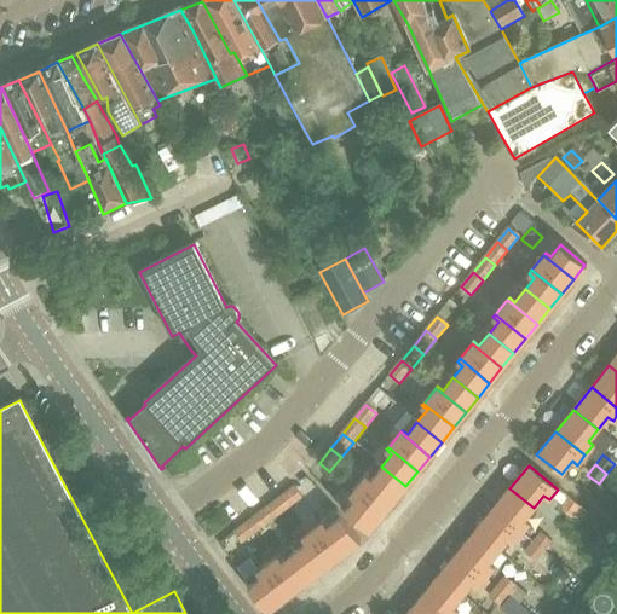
[(367,473),(364,476),(393,502),(405,486),(381,467),(373,478),(367,473)]
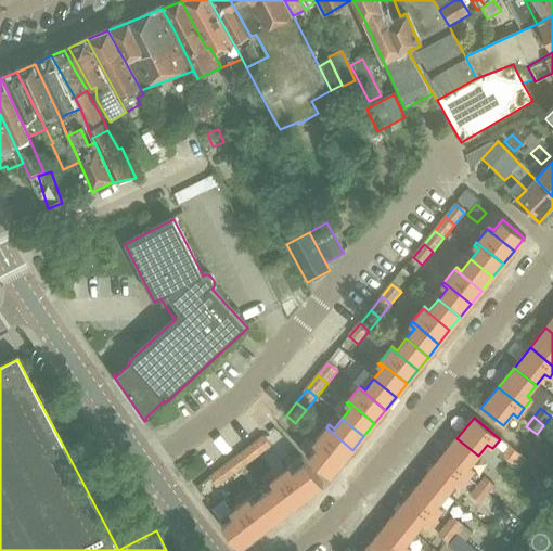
[(326,427),(316,440),(343,463),(352,450),(326,427)]
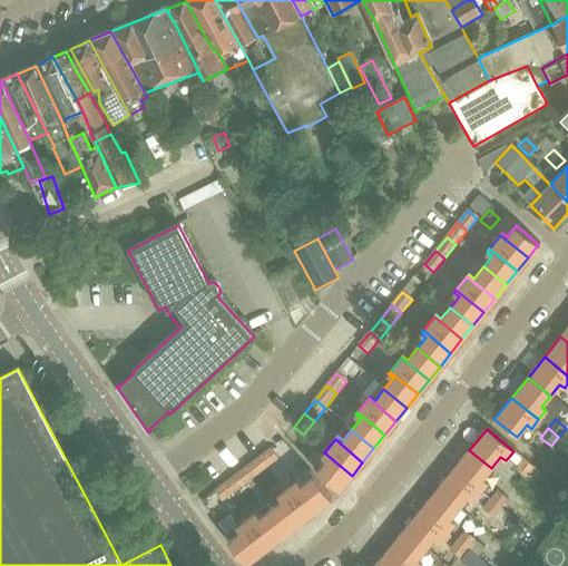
[(271,450),(256,461),(263,470),(277,459),(271,450)]
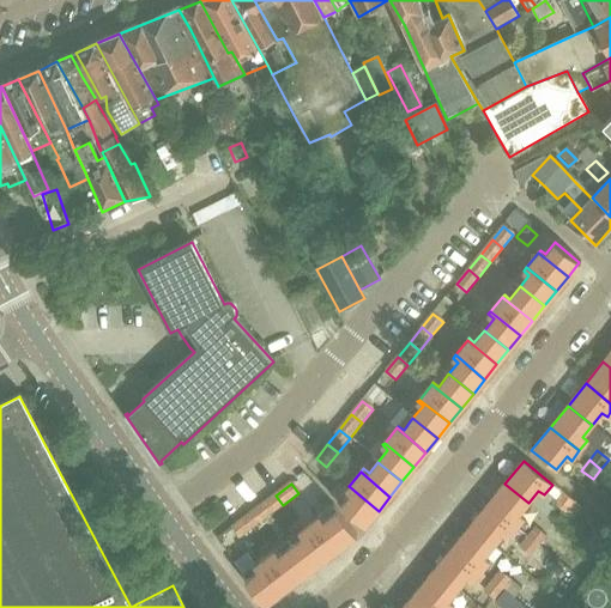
[(504,484),(488,505),(516,528),(524,520),(519,515),(528,503),(504,484)]
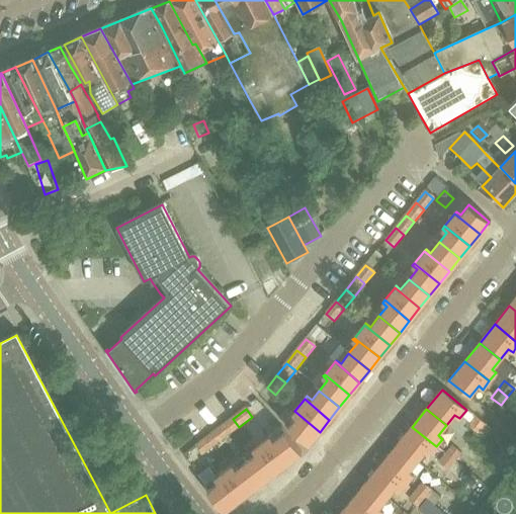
[(320,432),(294,411),(293,413),(297,417),(288,428),(310,444),(320,432)]
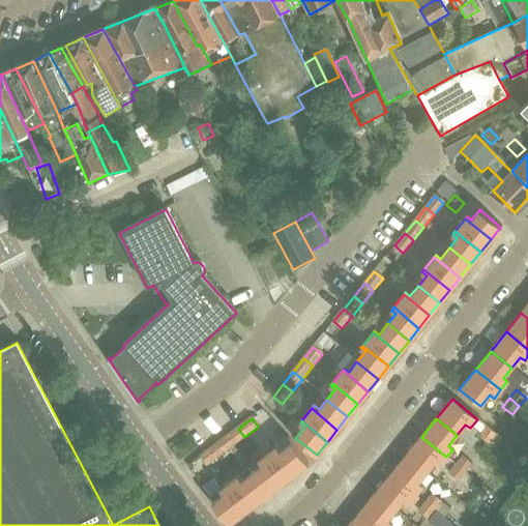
[(238,429),(225,439),(232,447),(244,437),(238,429)]
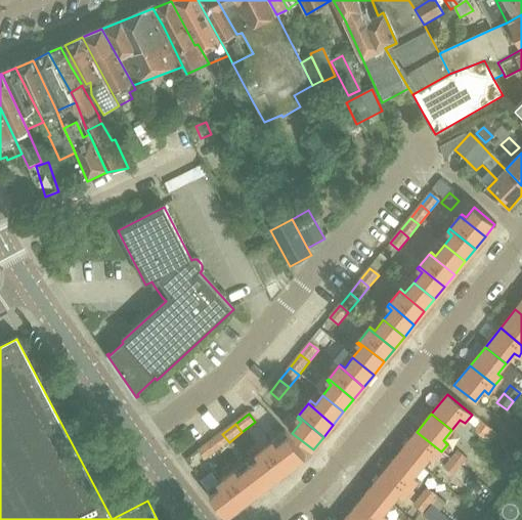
[(481,424),(473,432),(481,440),(489,431),(481,424)]
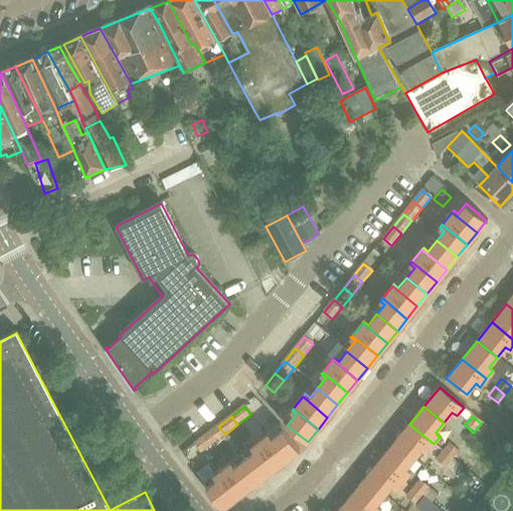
[(409,424),(394,443),(414,459),(422,449),(428,452),(434,444),(409,424)]
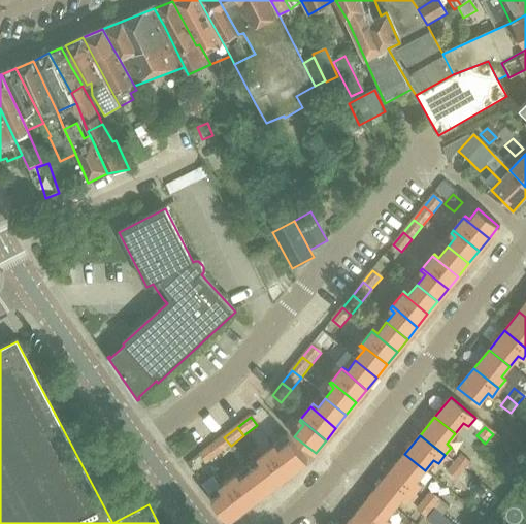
[(224,437),(211,447),(218,456),(231,446),(224,437)]
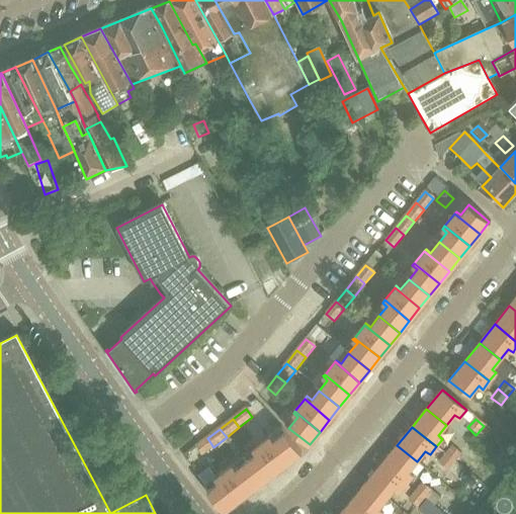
[(269,436),(268,438),(287,463),(301,453),(283,433),(273,441),(269,436)]
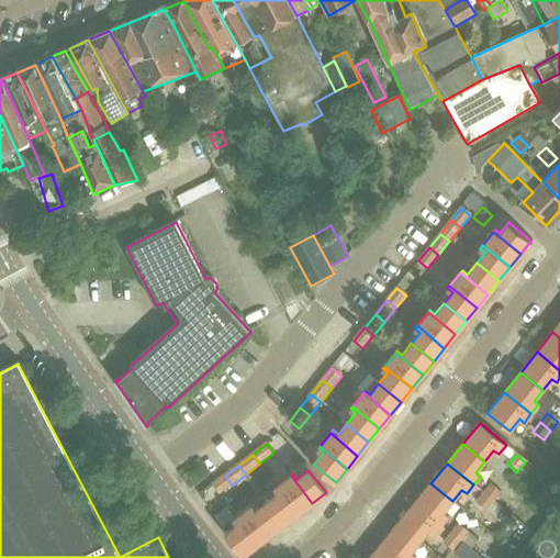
[(232,486),(225,476),(212,486),(220,494),(232,486)]
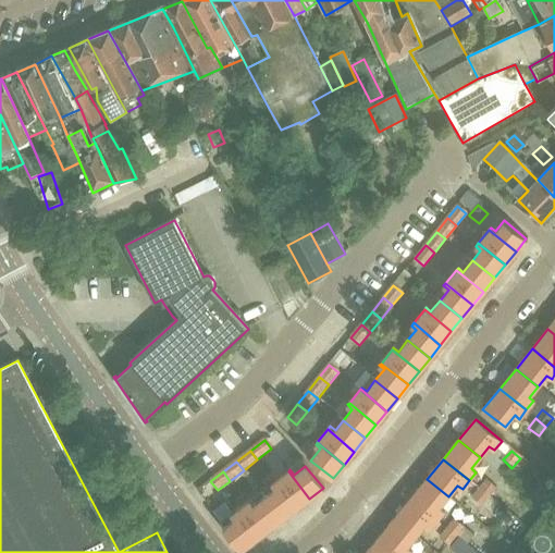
[(288,471),(274,481),(296,508),(309,499),(288,471)]
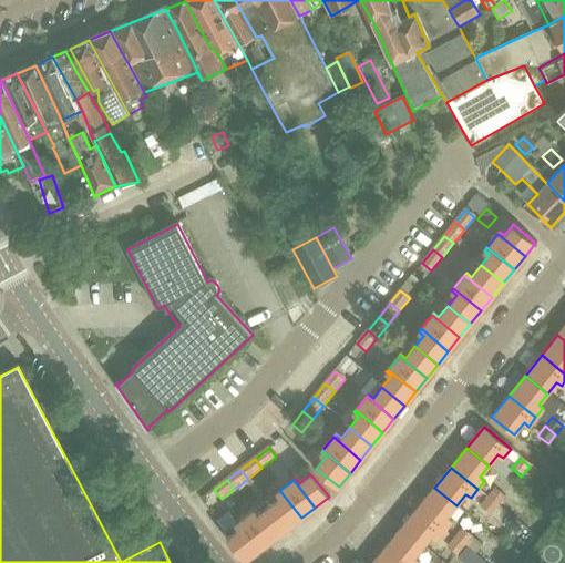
[(434,488),(418,509),(444,530),(452,521),(448,517),(456,505),(434,488)]
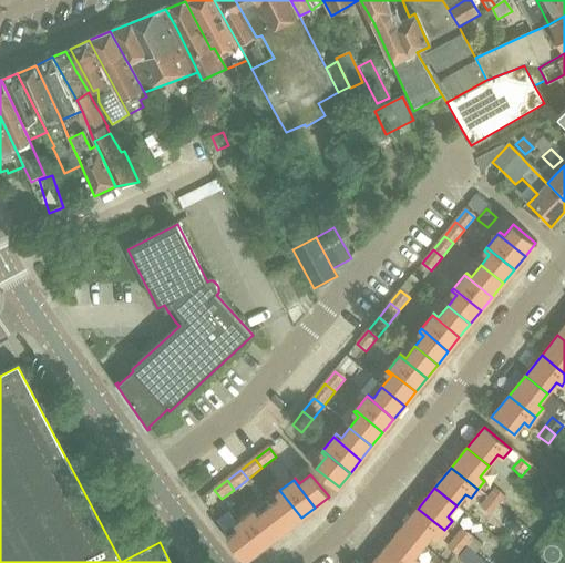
[(281,497),(269,507),(287,529),(301,518),(279,490),(277,492),(281,497)]
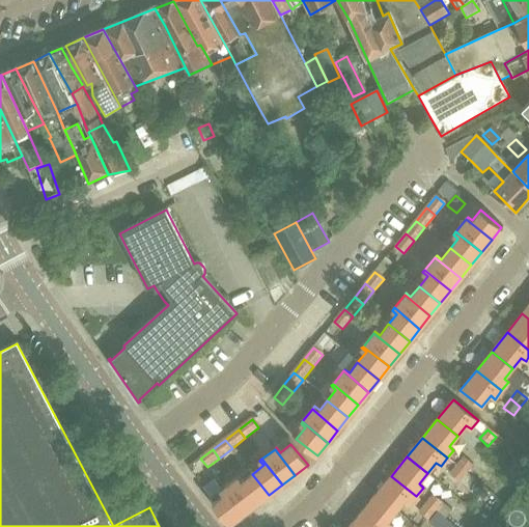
[(463,459),(455,467),(465,475),(472,467),(463,459)]
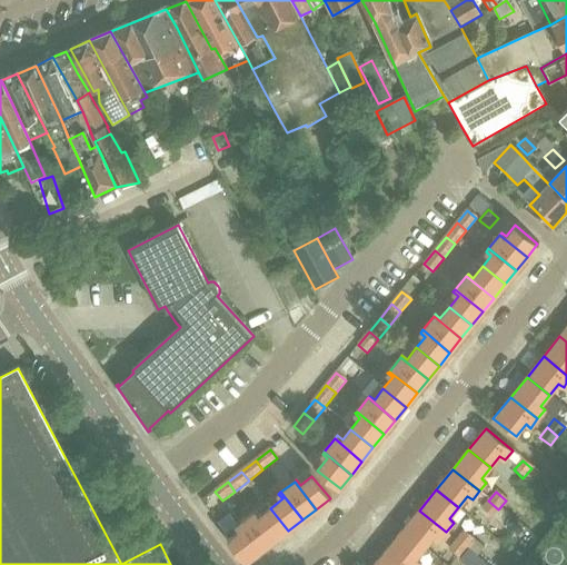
[(498,509),(488,501),(480,509),(490,518),(498,509)]
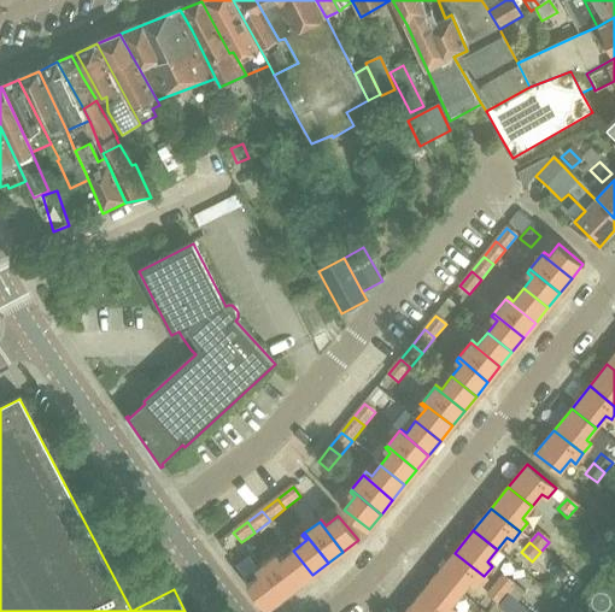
[(276,553),(274,555),(297,587),(312,575),(293,551),(281,559),(276,553)]
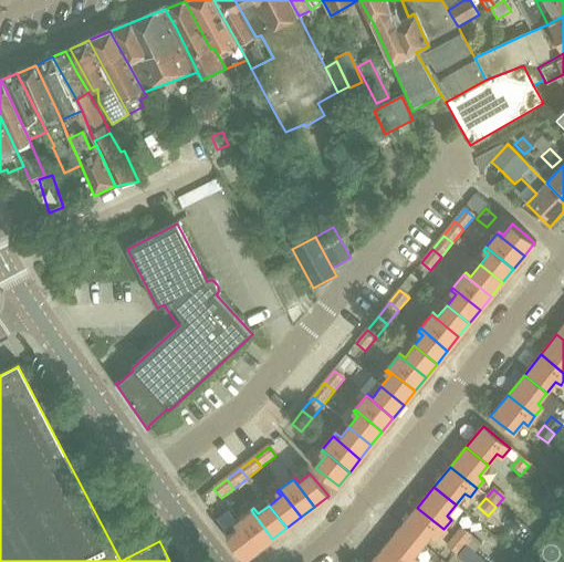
[(417,508),(400,528),(423,545),(431,534),(437,539),(444,529),(417,508)]
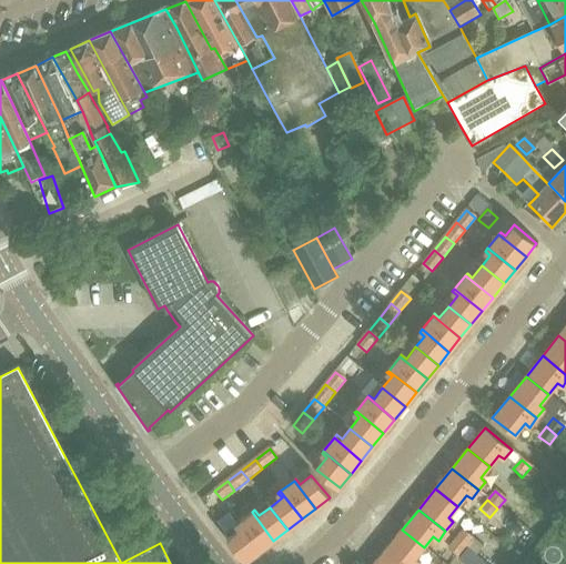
[(252,512),(238,523),(260,551),(273,541),(252,512)]
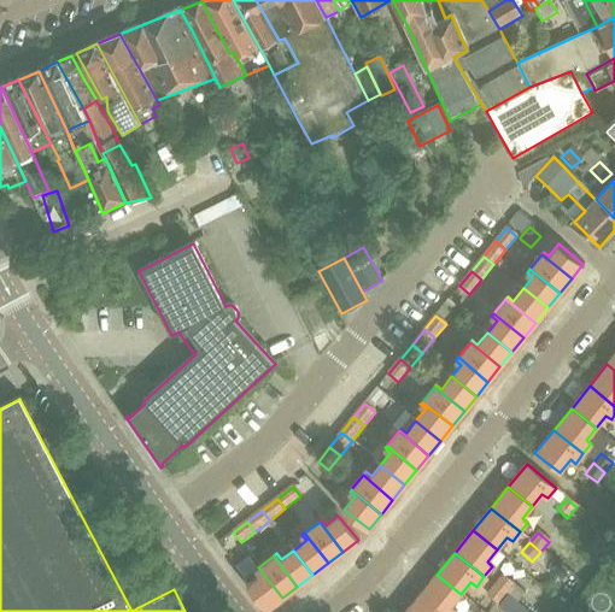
[(261,575),(249,586),(267,610),(282,598),(258,568),(257,569),(261,575)]
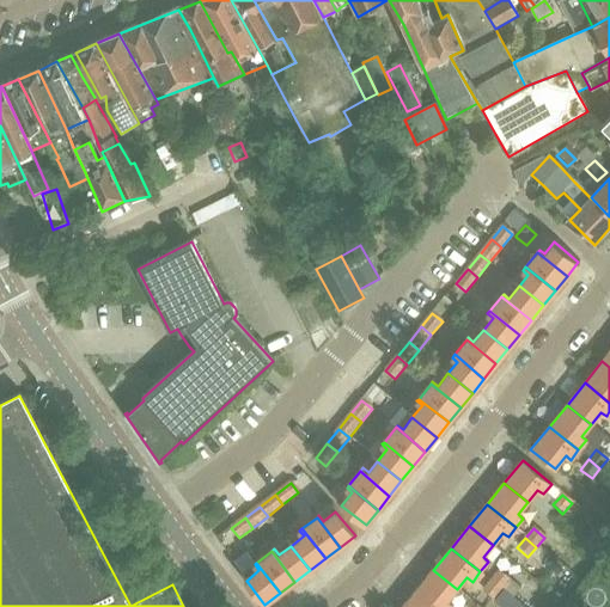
[(433,570),(416,592),(434,606),(452,606),(447,601),(457,589),(433,570)]
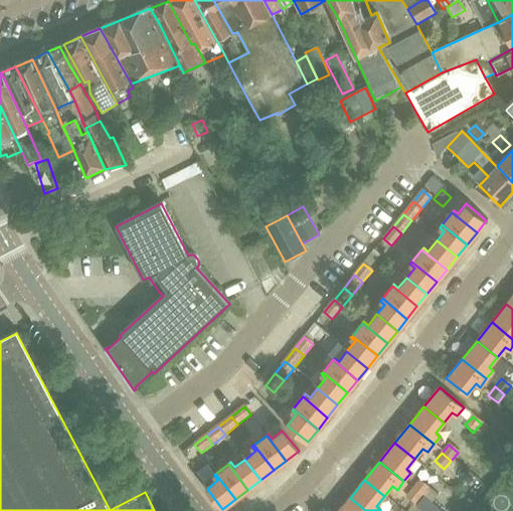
[(418,481),(411,489),(421,497),(429,489),(418,481)]
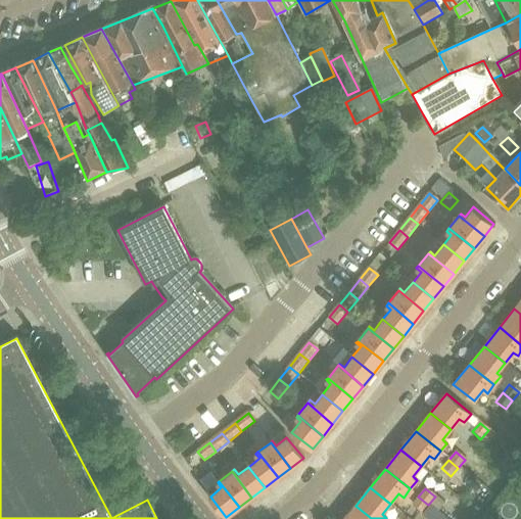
[(421,514),(428,505),(418,497),(411,506),(421,514)]
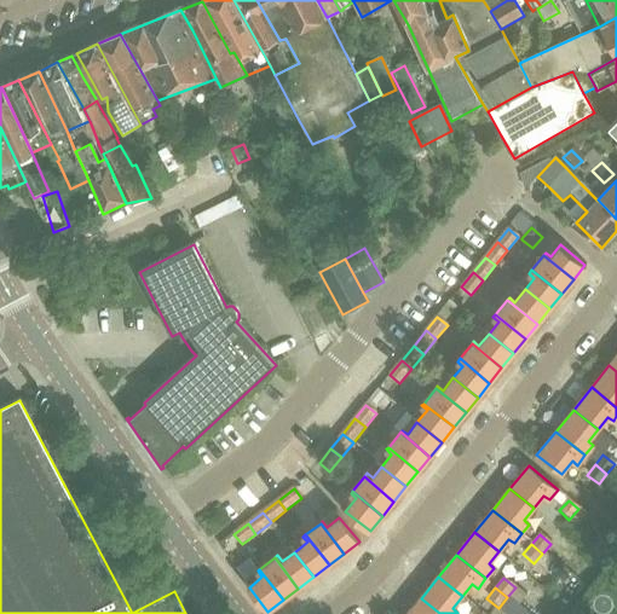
[(497,612),(499,613),(525,613),(508,598),(507,597),(497,612)]
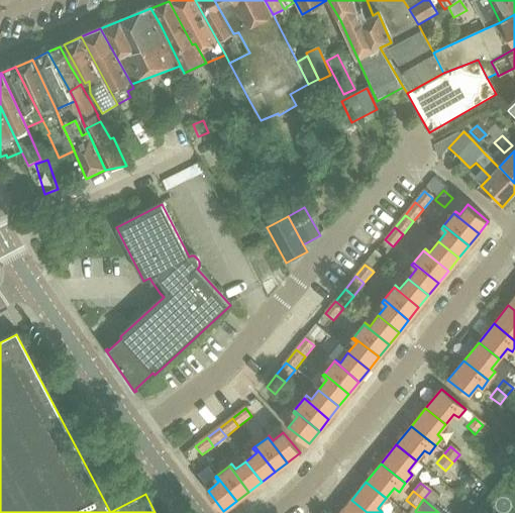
[(367,512),(351,500),(341,512),(367,512)]
